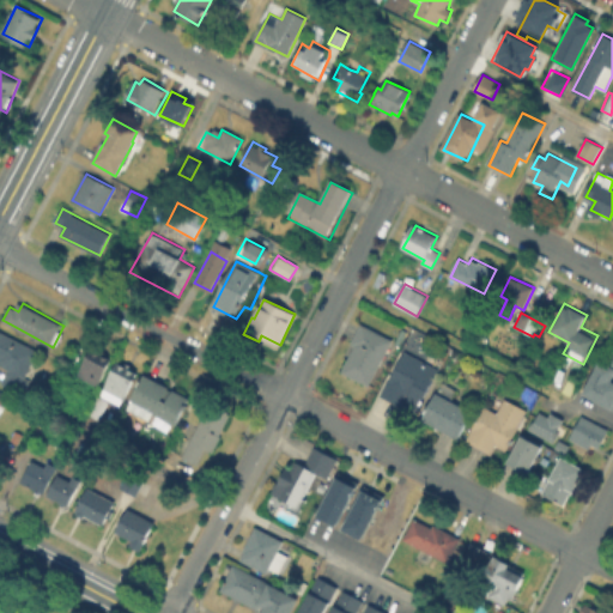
[(353,341),(363,325),(393,340),(369,386),(341,371),(356,343),(353,341)]
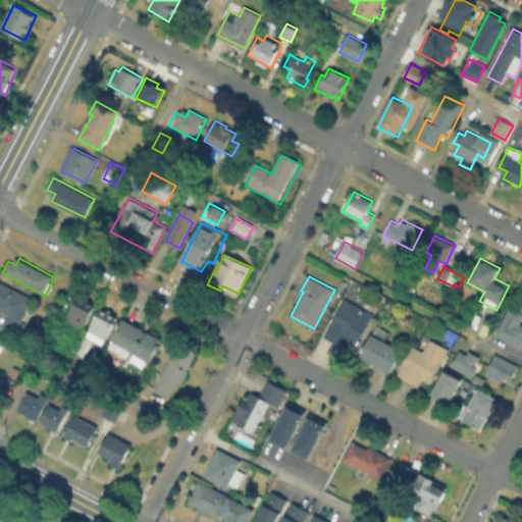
[(0,312),(0,281),(33,299),(21,322),(24,323),(18,335),(2,326),(7,316),(0,312)]
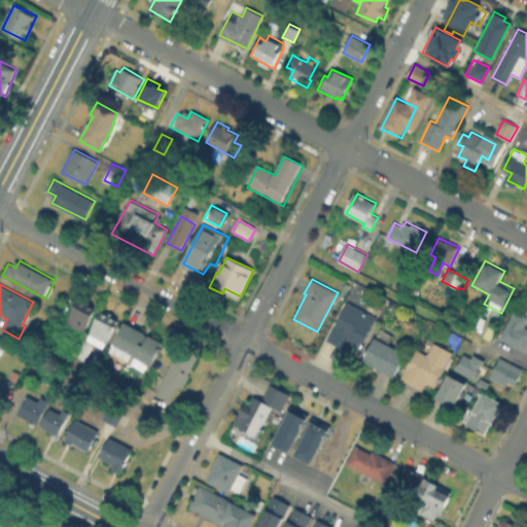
[(526,319),(524,326),(526,327),(526,343),(523,351),(498,338),(514,308),(519,311),(526,295),(526,319)]
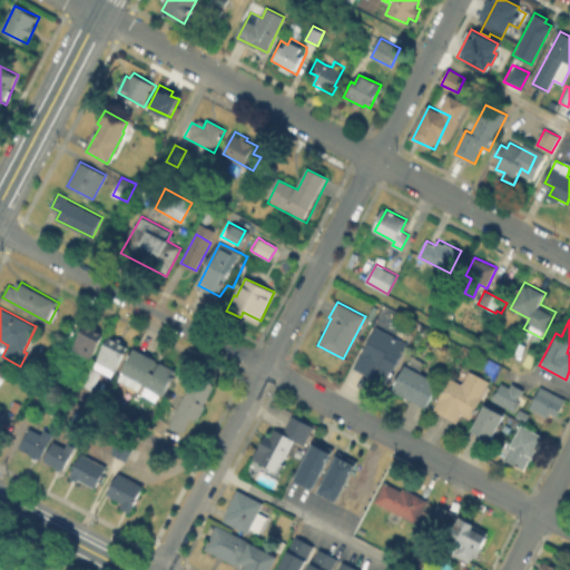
[(88,325),(104,333),(91,359),(75,351),(88,325)]
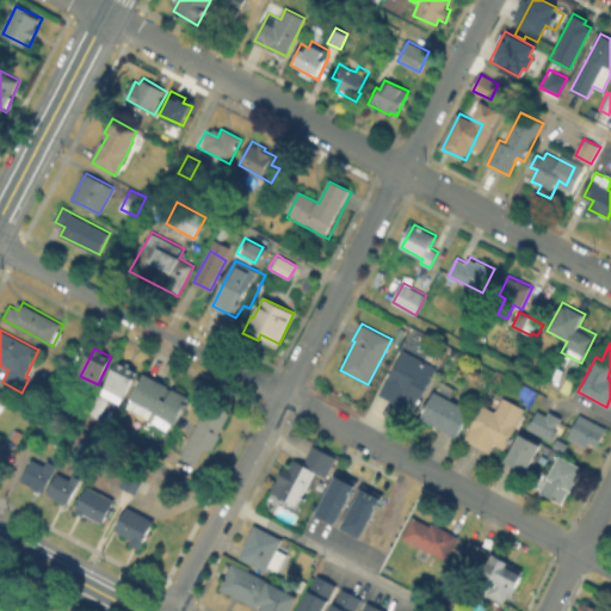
[(438,369),(414,412),(381,395),(403,351),(438,369)]
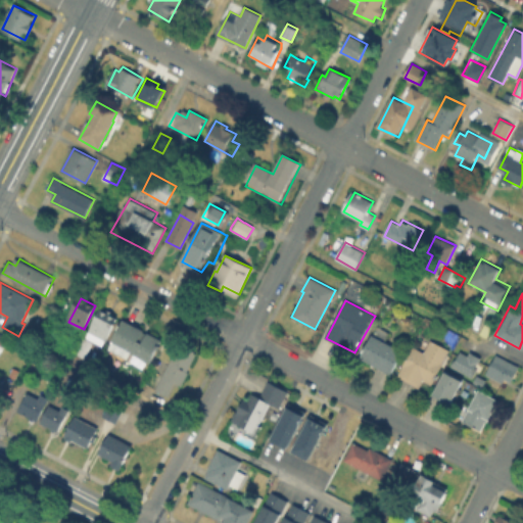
[(104,342),(89,334),(102,310),(117,318),(104,342)]
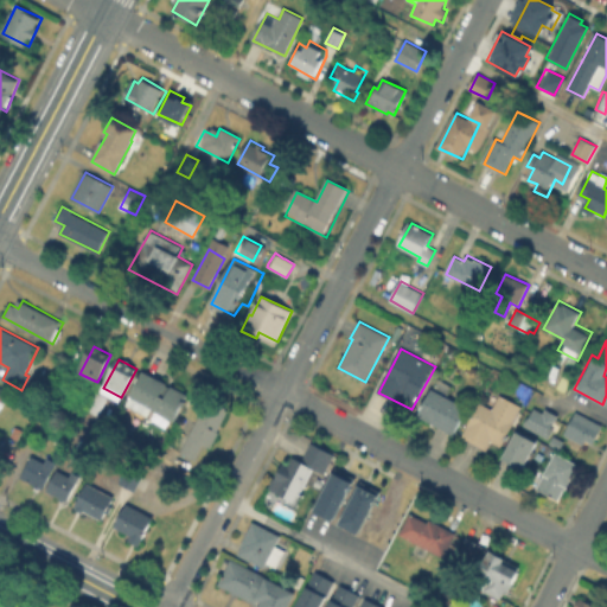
[(187,394),(176,420),(158,410),(158,411),(147,407),(144,414),(142,415),(127,407),(145,372),(187,394)]
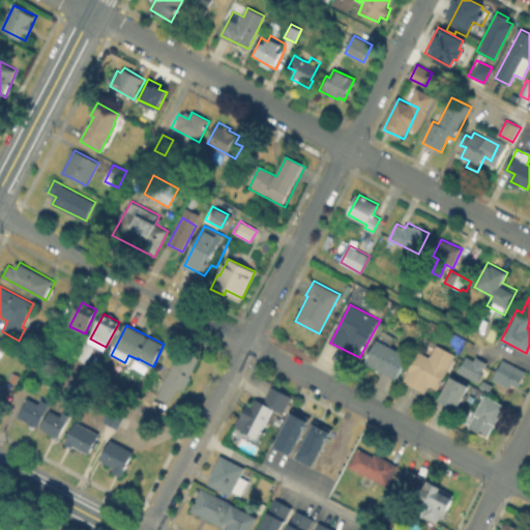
[(408,356),(396,378),(366,361),(379,340),(408,356)]
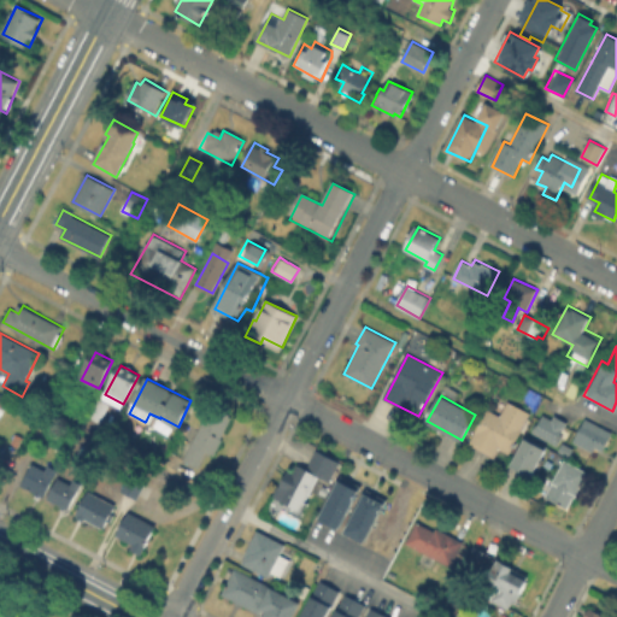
[(97,421),(106,403),(95,397),(86,415),(97,421)]
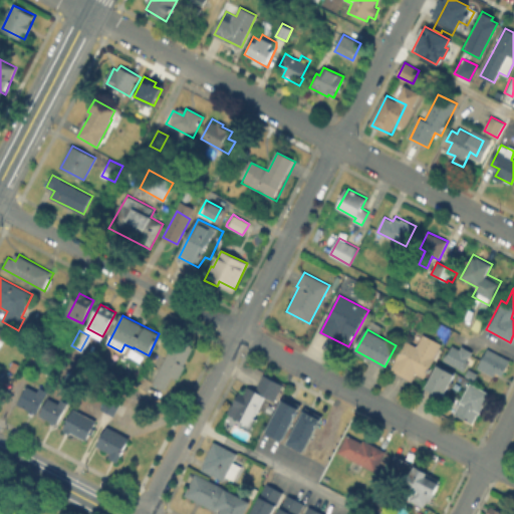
[(406,340),(417,346),(424,333),(444,344),(425,379),(416,374),(413,381),(391,369),(406,340)]
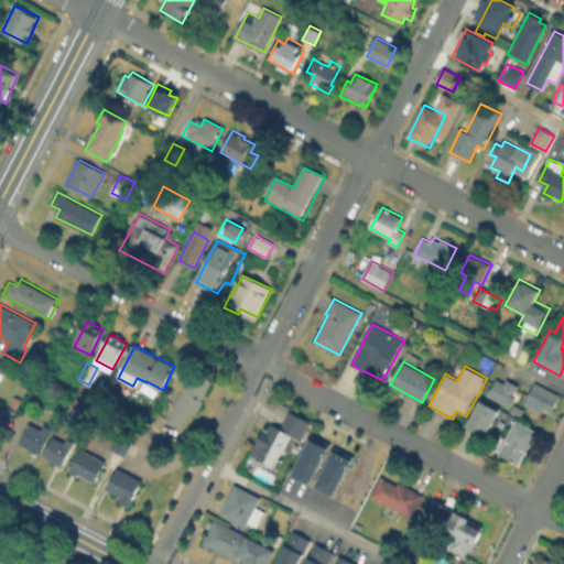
[(201,380),(203,376),(214,382),(197,415),(188,411),(181,426),(169,421),(192,376),(201,380)]
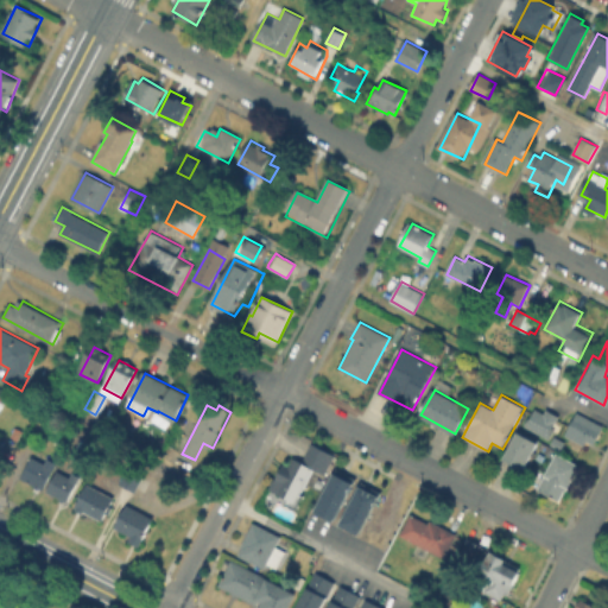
[(532,407),(539,411),(542,405),(558,415),(546,438),(523,425),(532,407)]
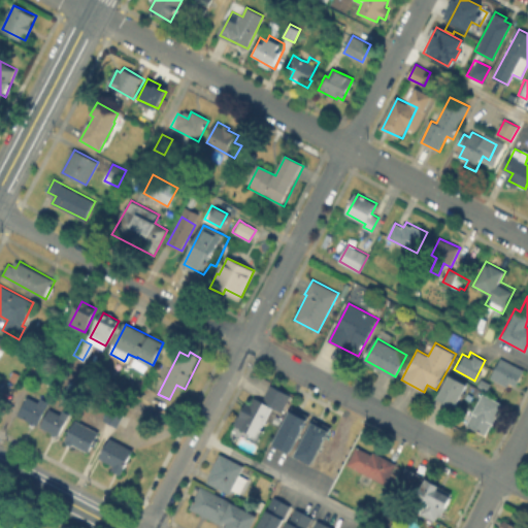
[(505,386),(492,377),(502,359),(524,371),(517,384),(514,384),(508,382),(507,385),(505,386)]
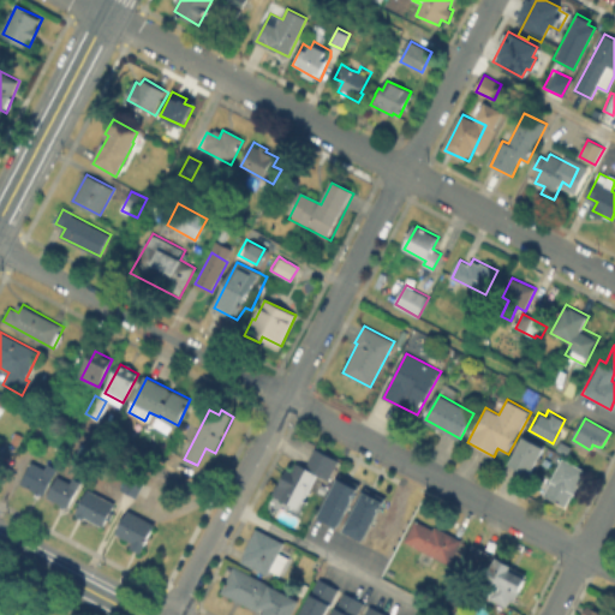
[(541,447),(526,475),(506,464),(521,435),(541,447)]
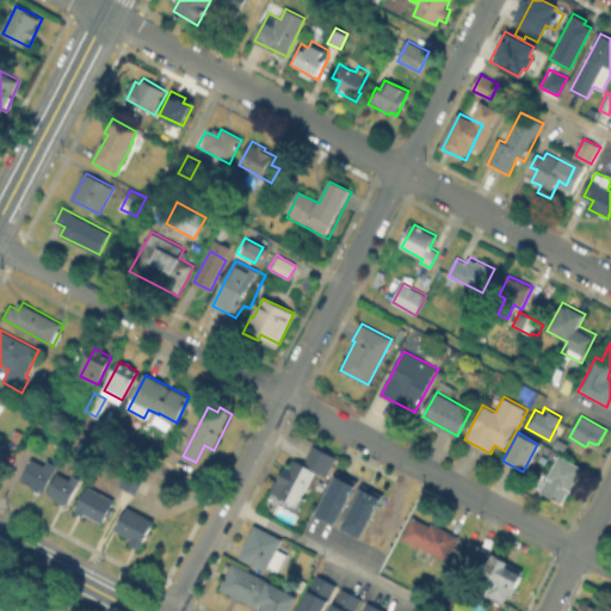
[(554,437),(565,443),(560,451),(549,445),(554,437)]
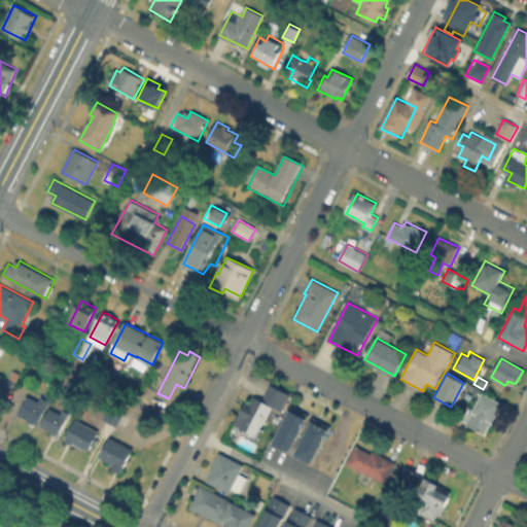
[(289,395),(281,411),(272,406),(264,421),(267,423),(258,437),(236,424),(247,402),(250,405),(254,397),(261,401),(271,385),(289,395)]
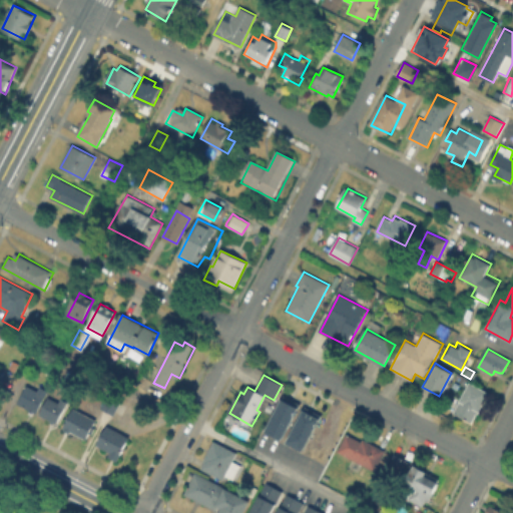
[(467,381),(487,392),(470,423),(450,412),(467,381)]
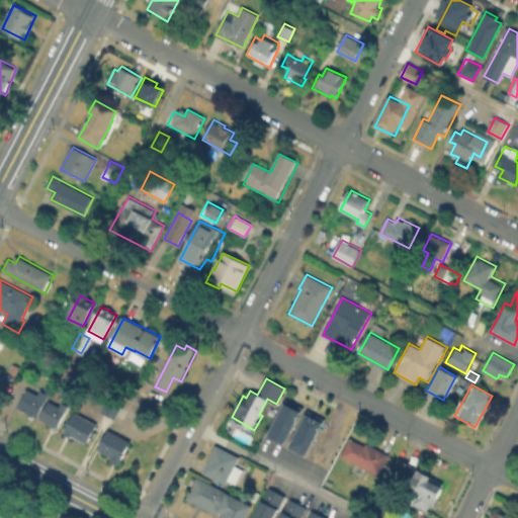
[(28,390),(38,396),(41,392),(48,395),(35,418),(18,409),(28,390)]
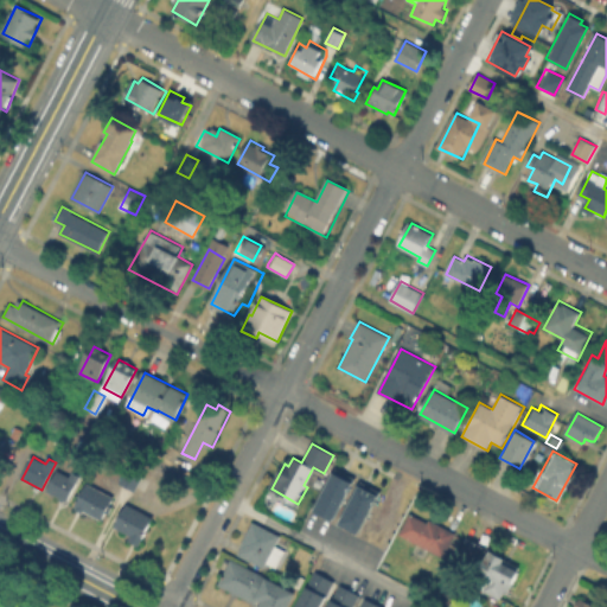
[(331,519),(311,509),(332,467),(352,477),(331,519)]
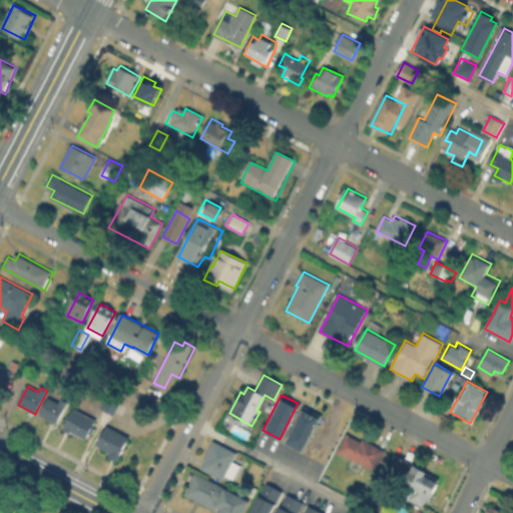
[(121,404),(115,414),(102,407),(108,396),(121,404)]
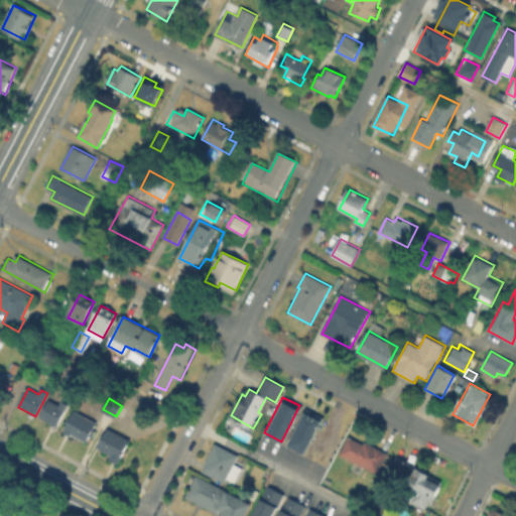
[(51,399),(60,404),(61,402),(69,406),(56,426),(40,417),(51,399)]
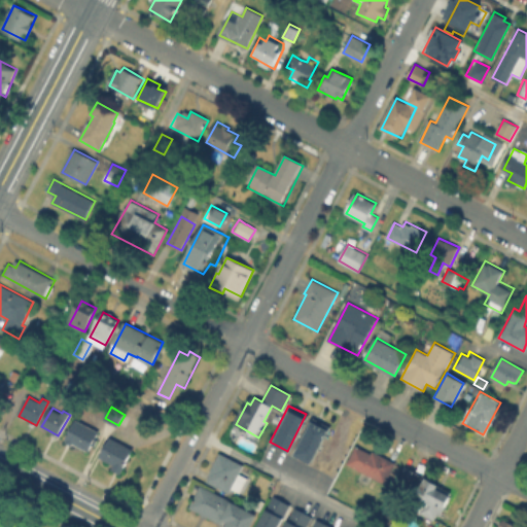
[(291,454),(311,417),(328,426),(309,462),(291,454)]
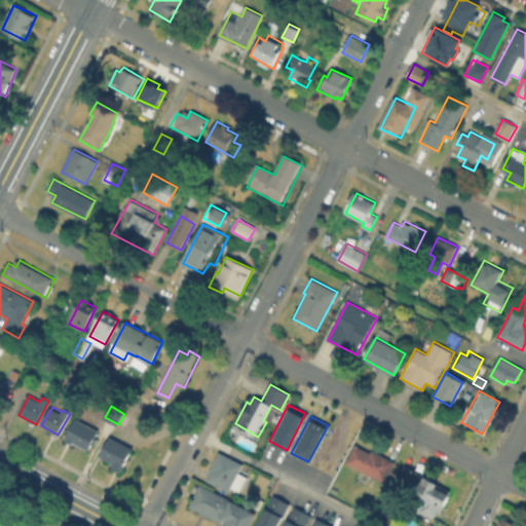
[(76,449),(67,444),(68,442),(66,440),(78,419),(99,431),(87,451),(78,446),(76,449)]
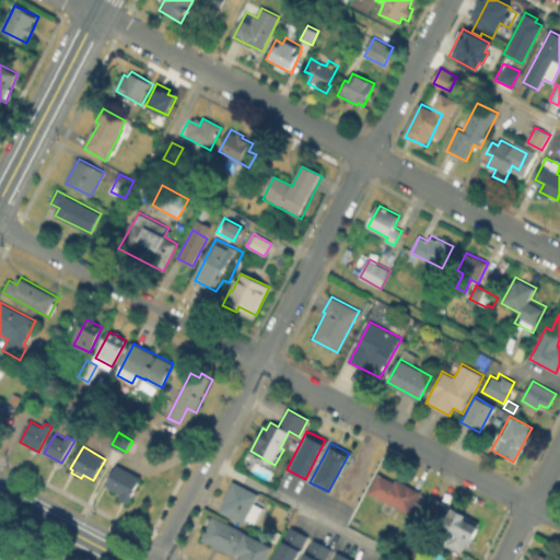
[(107,488),(119,466),(144,479),(132,501),(107,488)]
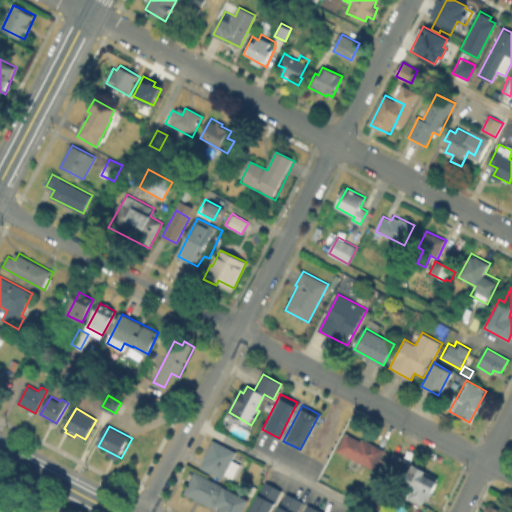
[(380,448),(380,447),(385,450),(375,469),(338,450),(347,431),(380,448)]
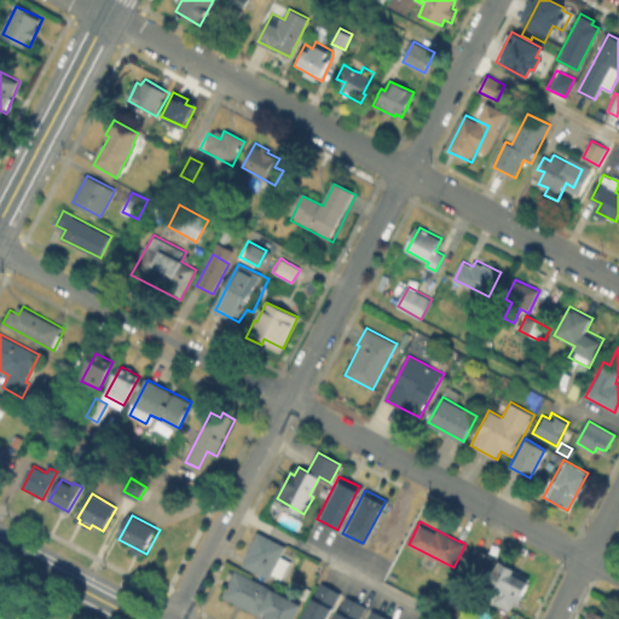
[(260,531),(289,545),(283,557),(291,562),(284,577),(281,577),(272,573),(270,578),(267,577),(247,567),(248,565),(244,562),(260,531)]
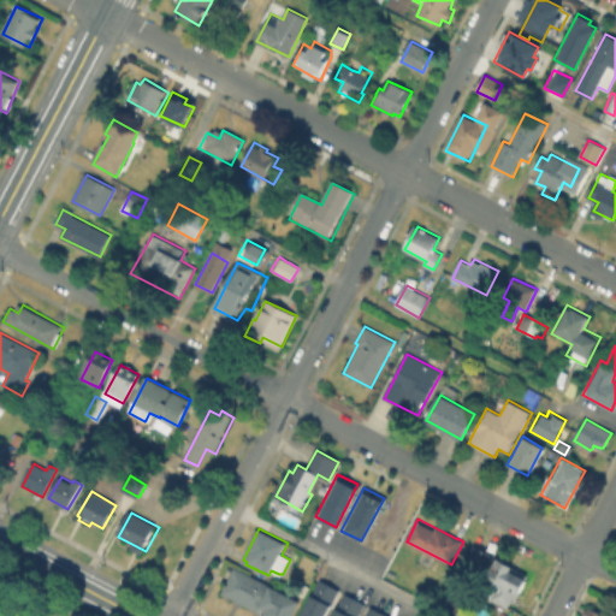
[(492,556),(490,560),(483,579),(465,570),(463,569),(474,546),(492,556)]
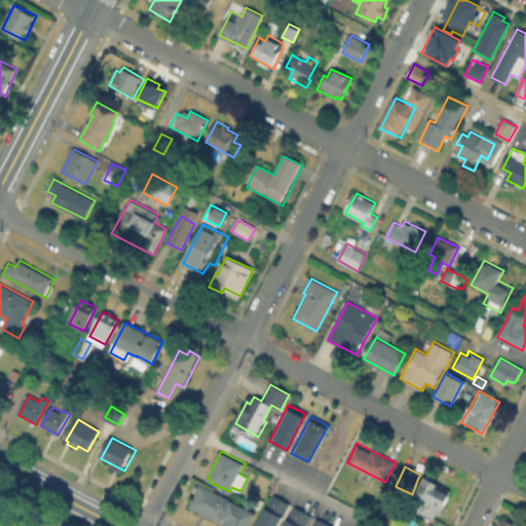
[(416,498),(425,481),(450,492),(437,519),(418,511),(422,502),(416,498)]
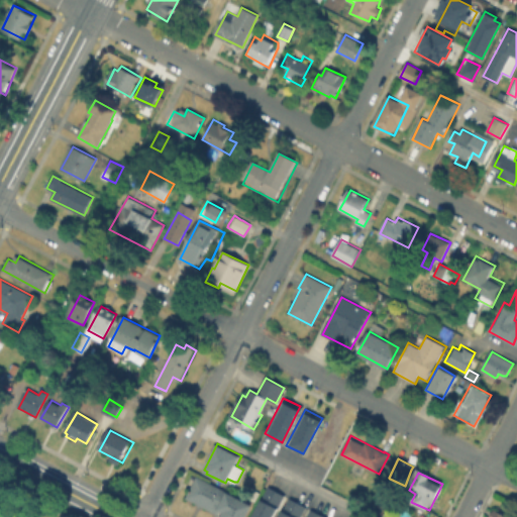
[(186,498),(197,476),(244,499),(235,516),(223,510),(220,516),(186,500),(186,498)]
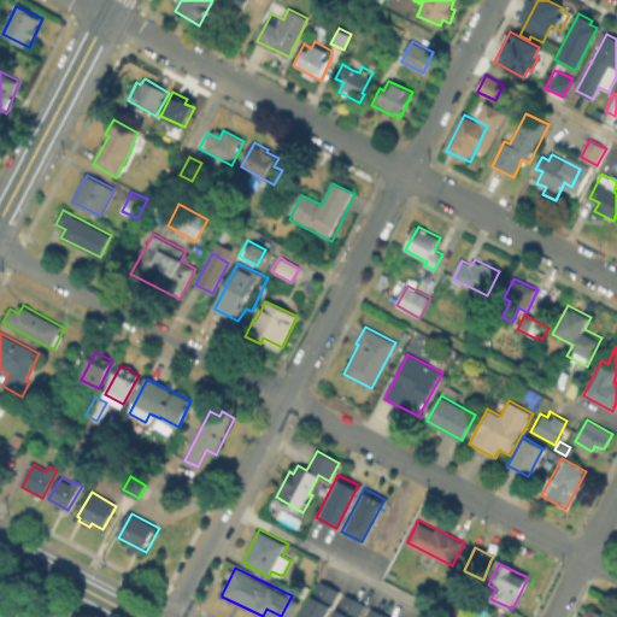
[(312,595),(319,582),(340,592),(327,616),(303,616),(313,595),(312,595)]
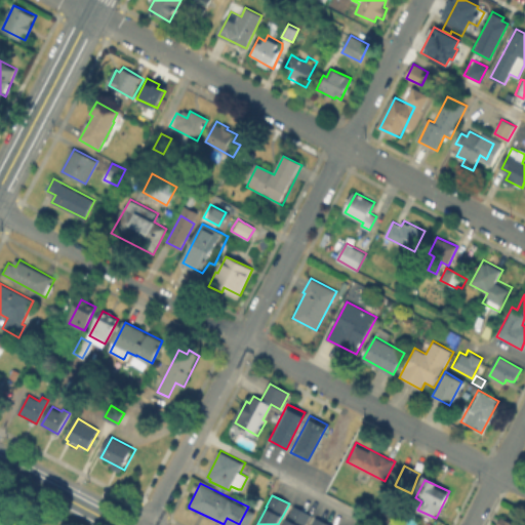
[(285,524),(295,507),(312,515),(306,524),(285,524)]
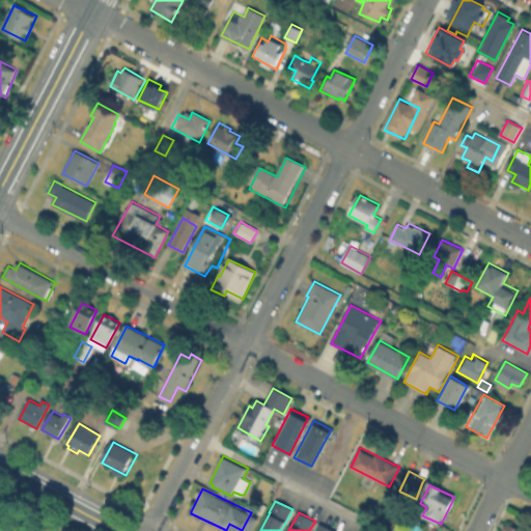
[(310,530),(332,530),(333,529),(314,522),(310,530)]
